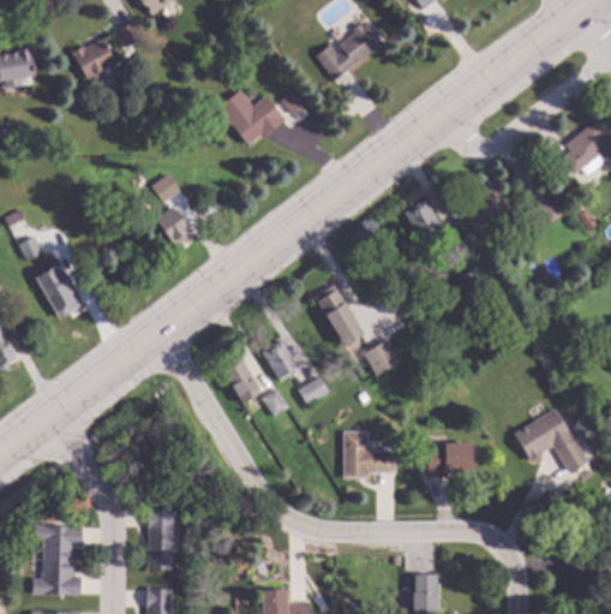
[(173,0),(153,16),(139,0),(173,0)]
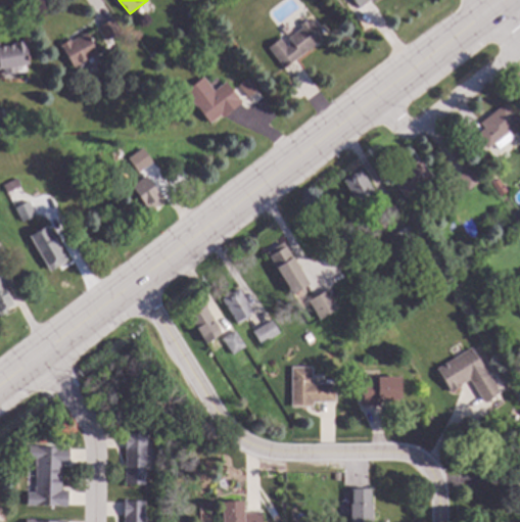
[(376,0),(374,2),(372,0),(361,8),(355,0),(376,0)]
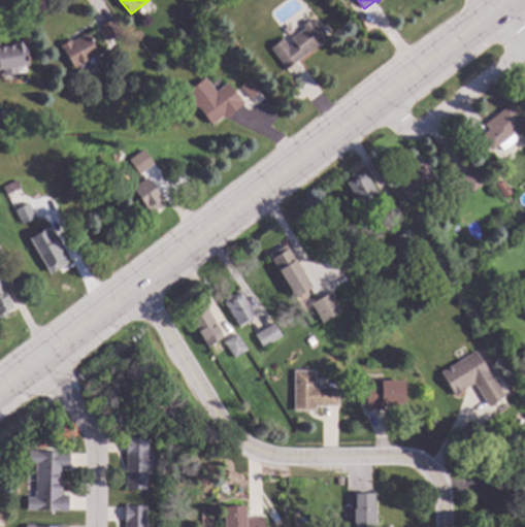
[(124,33),(109,41),(101,27),(116,19),(124,33)]
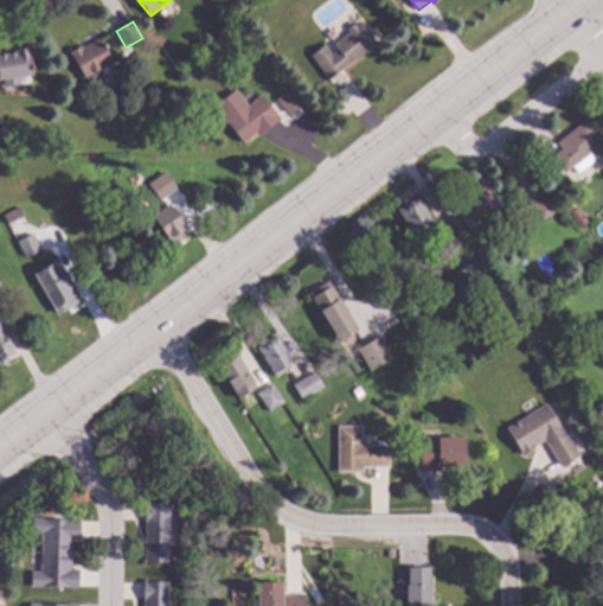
[(379,44),(369,51),(331,80),(312,56),(326,44),(333,53),(340,49),(335,44),(352,31),(350,29),(355,24),(358,26),(363,23),(379,44)]
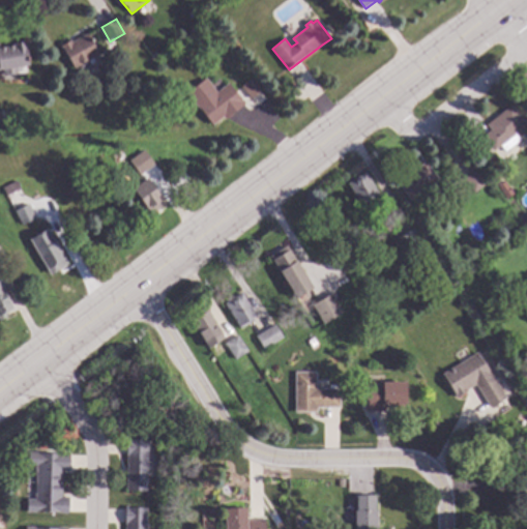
[(100,54),(93,58),(96,63),(86,69),(83,64),(76,68),(62,45),(75,38),(76,40),(89,33),(100,54)]
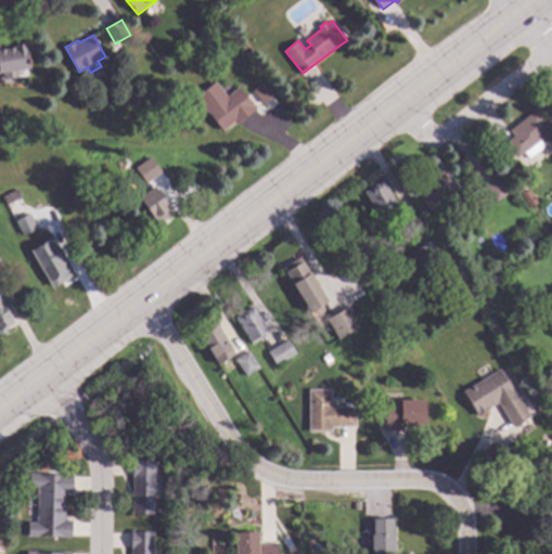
[(29,48),(28,48),(31,68),(17,71),(18,77),(5,79),(4,72),(0,72),(0,46),(1,50),(15,48),(14,46),(28,43),(29,48)]
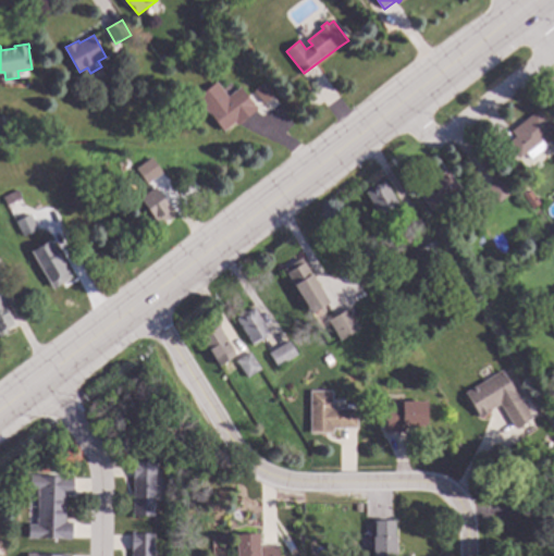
[(230,96),(242,87),(256,106),(257,104),(260,109),(238,126),(235,122),(224,131),(197,98),(218,82),(230,96)]
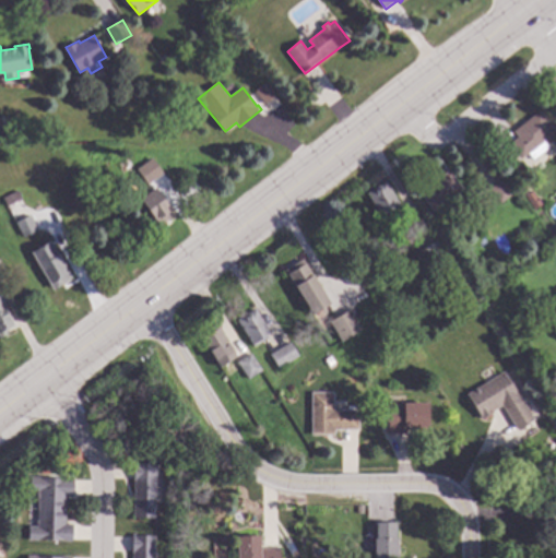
[(276,95),(265,104),(256,91),(267,83),(276,95)]
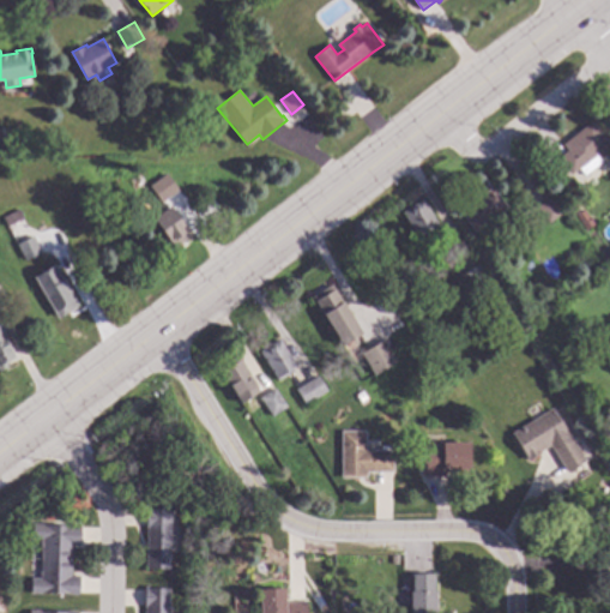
[(609,146),(598,155),(604,163),(587,176),(581,169),(573,176),(560,158),(569,150),(566,144),(593,121),(609,139),(609,146)]
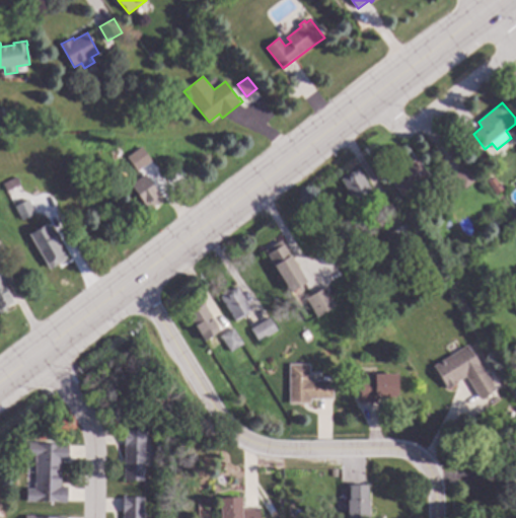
[(146,116),(136,122),(132,115),(143,109),(146,116)]
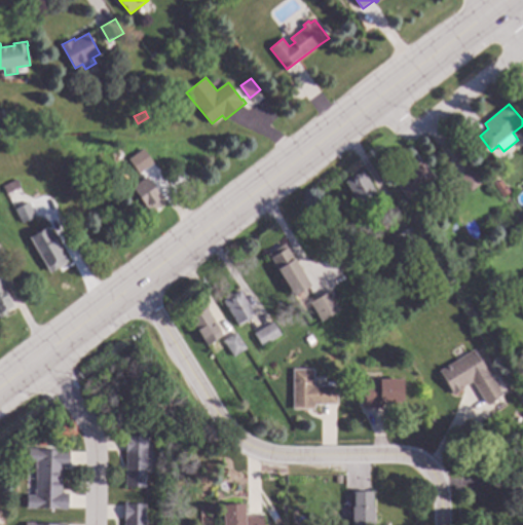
[(155,157),(143,166),(134,154),(137,151),(139,153),(147,147),(155,157)]
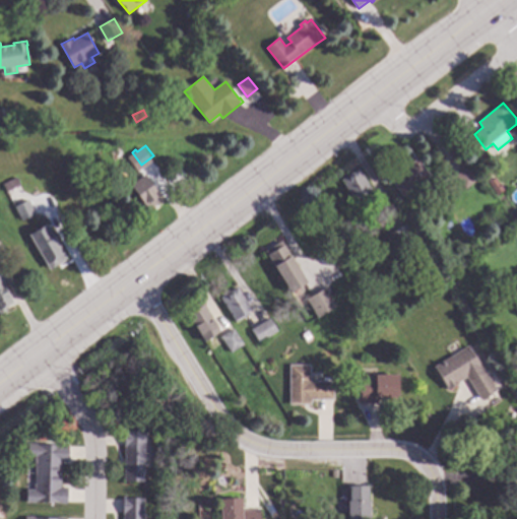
[(125,154),(115,161),(110,153),(120,147),(125,154)]
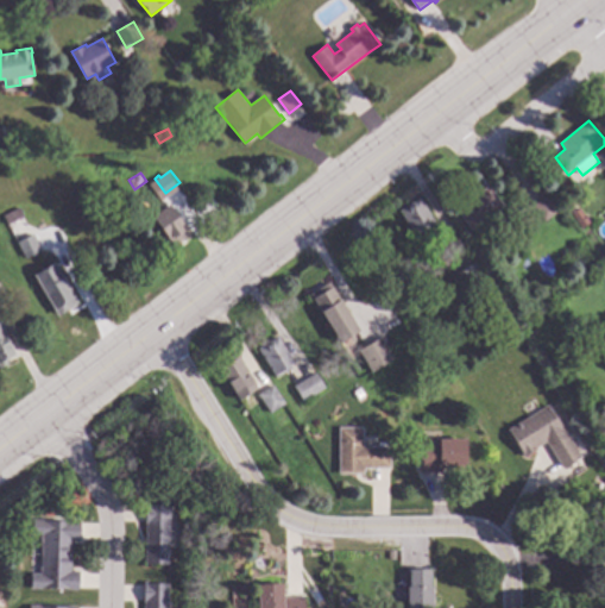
[(505,205),(472,230),(458,211),(490,185),(505,205)]
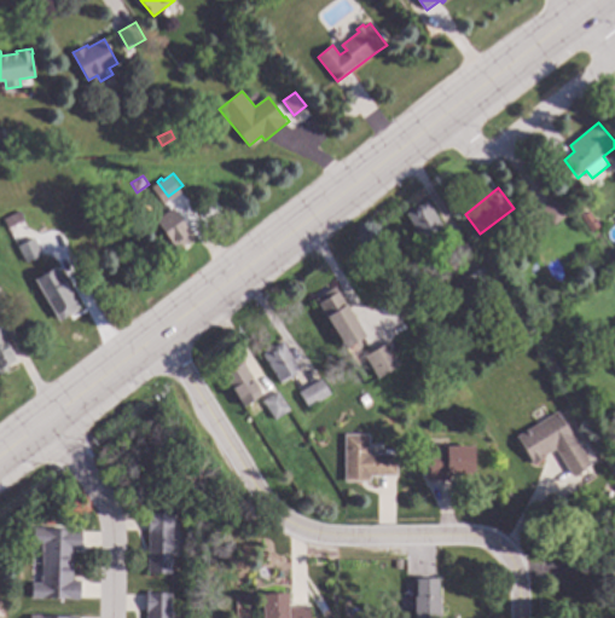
[(569,214),(556,225),(544,209),(558,198),(569,214)]
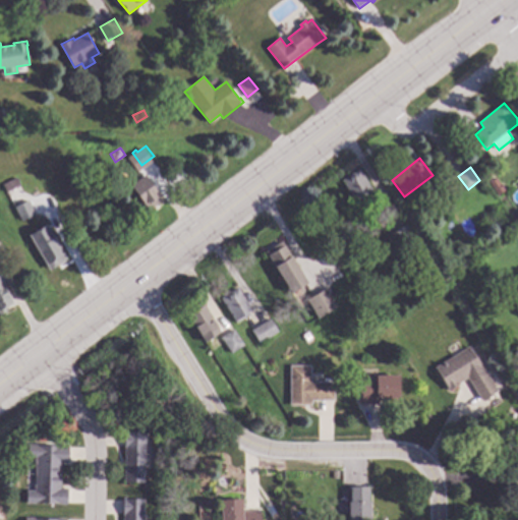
[(375,191),(358,203),(343,180),(360,169),(375,191)]
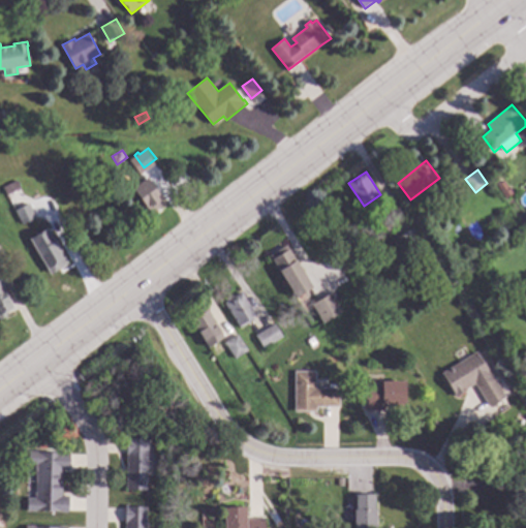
[(167,203),(152,215),(132,190),(148,178),(167,203)]
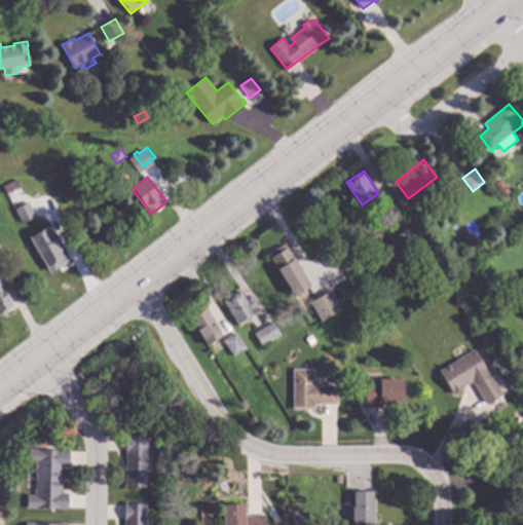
[(511,192),(505,197),(493,181),(500,177),(511,192)]
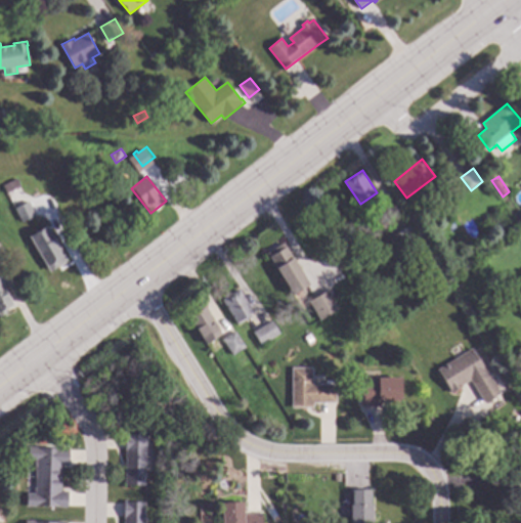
[(22,186),(8,193),(4,185),(18,178),(22,186)]
